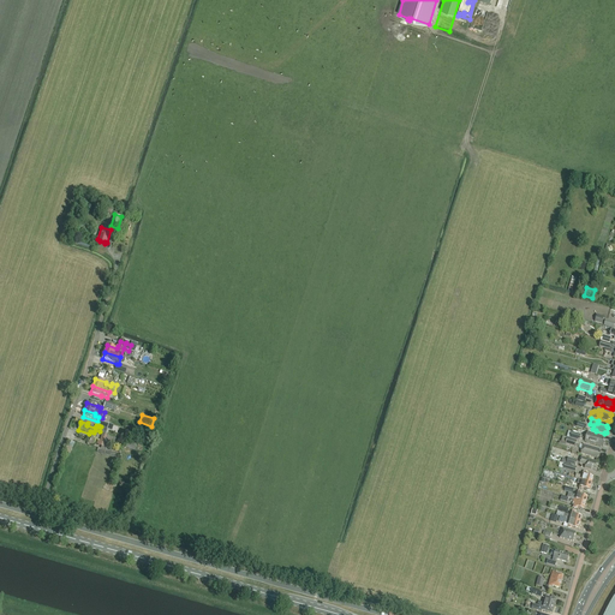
[(568,437),(580,441),(583,434),(573,431),(572,433),(569,431),(568,437)]
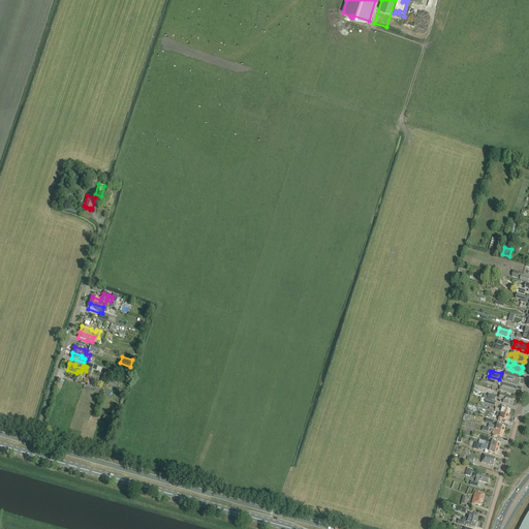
[(518,382),(519,383),(520,378),(519,377),(519,376),(505,372),(503,380),(517,384),(518,382)]
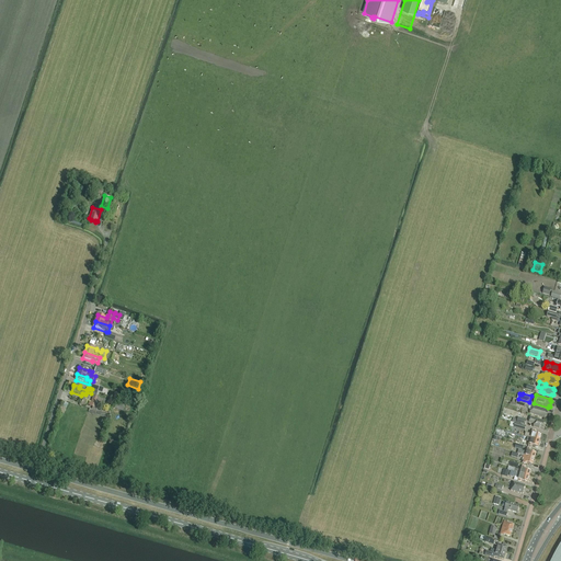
[(101,410),(103,400),(93,397),(91,402),(90,401),(88,405),(101,410)]
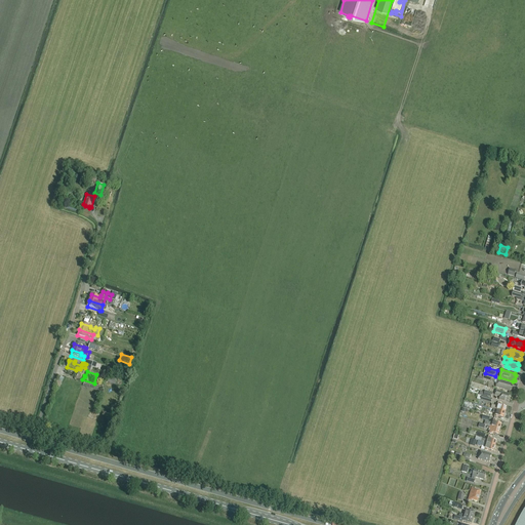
[(115,384),(117,377),(110,375),(108,380),(115,384)]
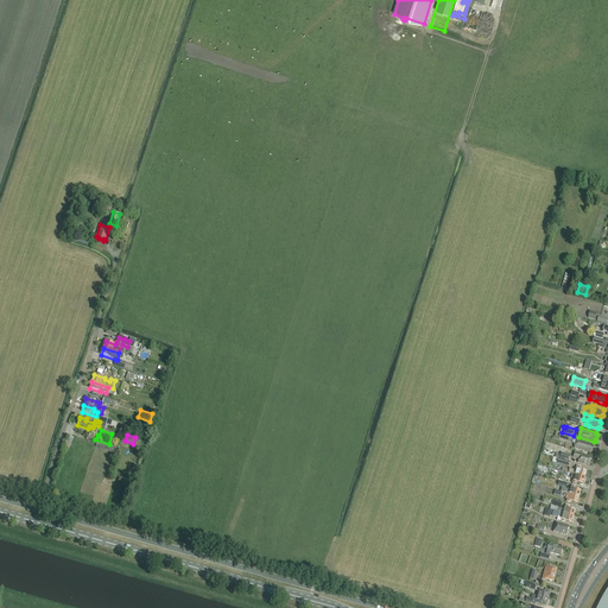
[(577,439),(576,441),(571,439),(570,442),(576,443),(574,449),(590,454),(590,451),(593,453),(594,447),(593,447),(593,444),(577,439)]
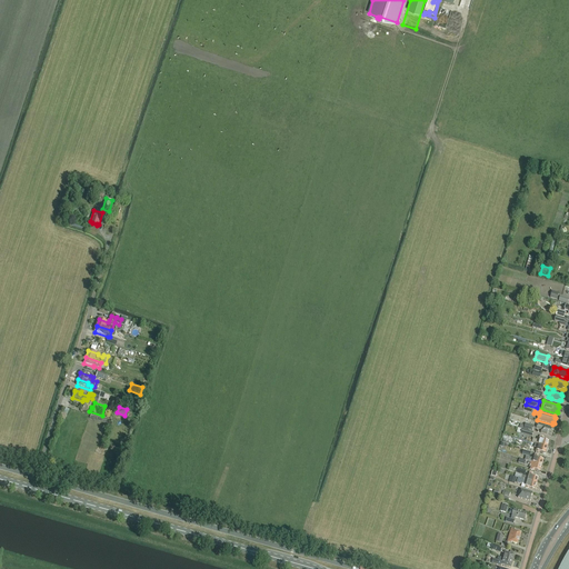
[(550,435),(551,435),(552,429),(551,429),(551,427),(538,423),(537,429),(542,430),(541,433),(549,436),(550,435)]
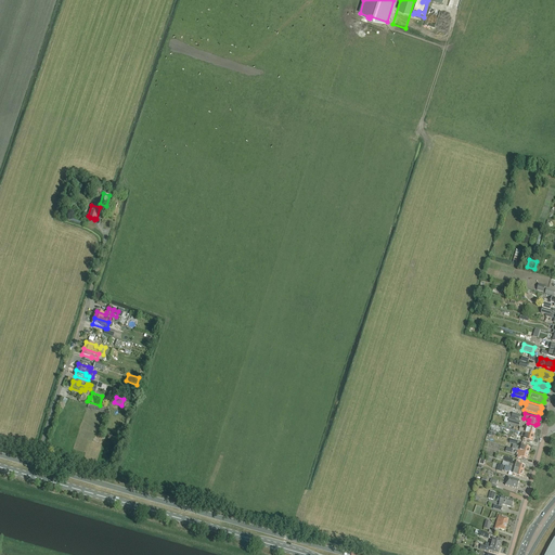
[(523,433),(521,433),(528,435),(528,434),(534,436),(536,431),(530,429),(530,427),(527,426),(526,430),(520,428),(519,431),(523,433)]
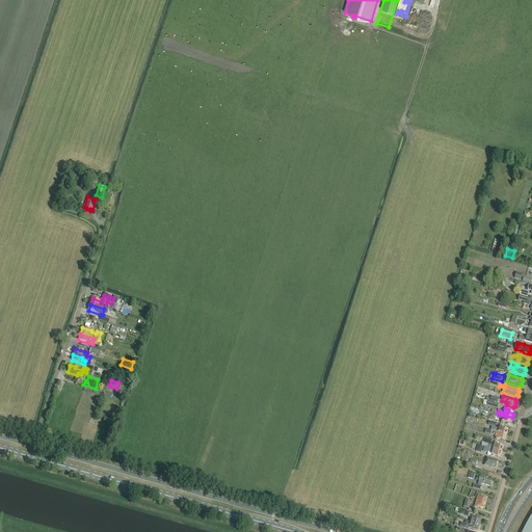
[(506,417),(500,415),(500,418),(502,419),(501,423),(504,424),(505,422),(510,424),(512,418),(506,416),(506,417)]
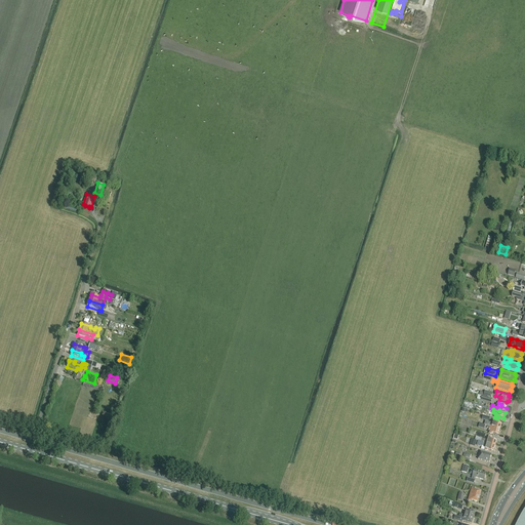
[(493,420),(492,422),(486,420),(485,425),(487,426),(494,428),(495,428),(500,429),(501,425),(496,422),(496,421),(493,420)]
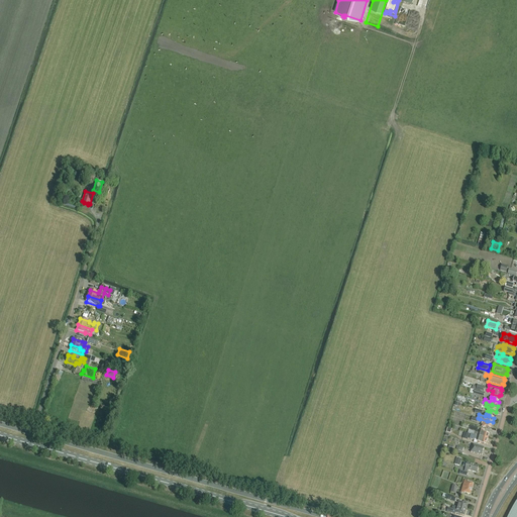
[(487,421),(480,419),(480,421),(482,422),(481,424),(483,425),(482,427),(485,428),(486,427),(491,428),(493,422),(488,421),(487,421)]
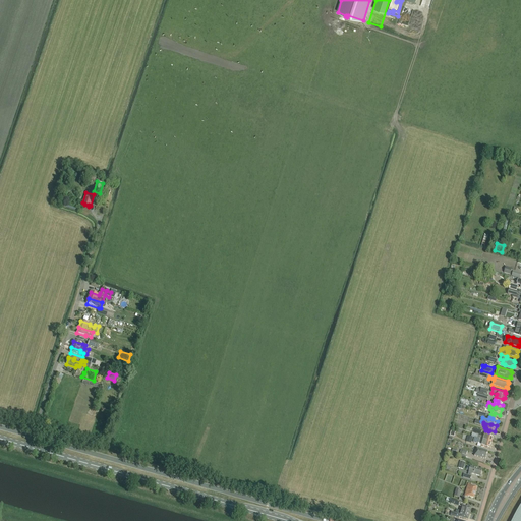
[(476,439),(486,442),(486,441),(491,443),(493,438),(487,437),(488,435),(484,433),(483,438),(478,436),(477,439),(476,439)]
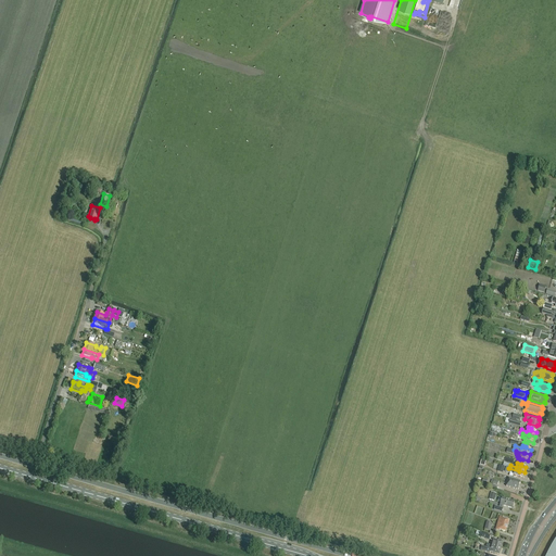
[(510,472),(513,472),(515,474),(513,477),(517,478),(517,477),(522,479),(525,472),(519,470),(519,471),(508,468),(506,467),(505,472),(510,474),(510,472)]
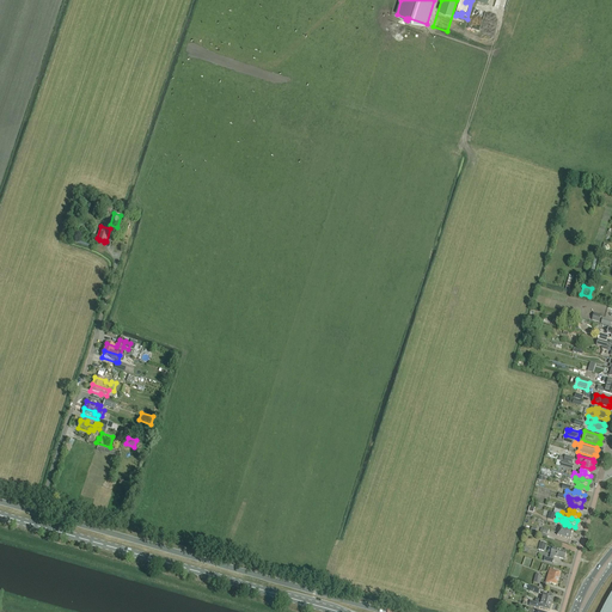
[(557,536),(570,539),(573,531),(560,526),(557,536)]
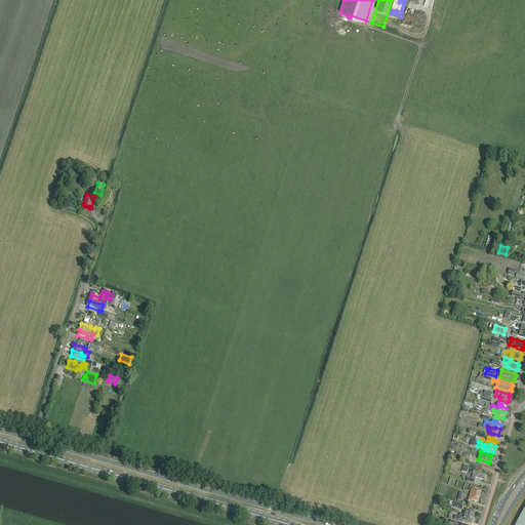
[(476,478),(484,480),(486,474),(474,471),(472,479),(468,478),(467,482),(474,484),(476,478)]
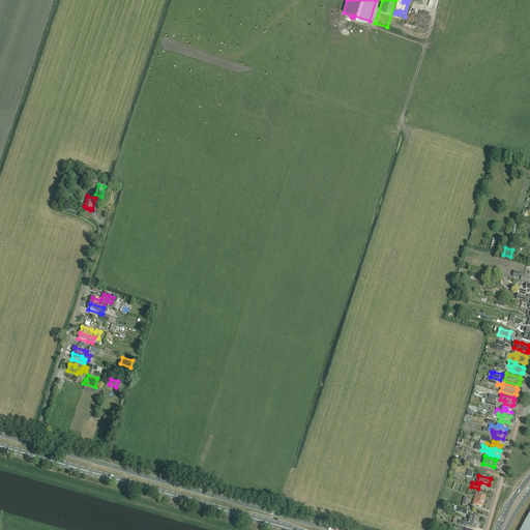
[(474,499),(483,501),(486,496),(480,495),(480,494),(476,493),(474,499)]
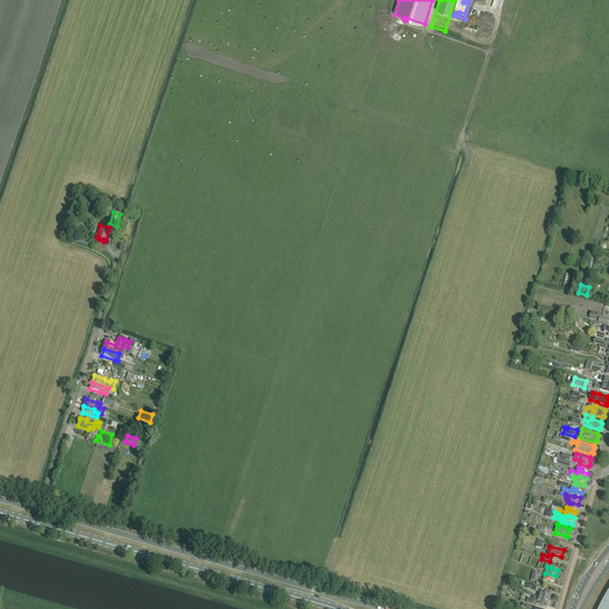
[(608,608),(608,590),(607,595),(603,601),(601,606),(598,608),(608,608)]
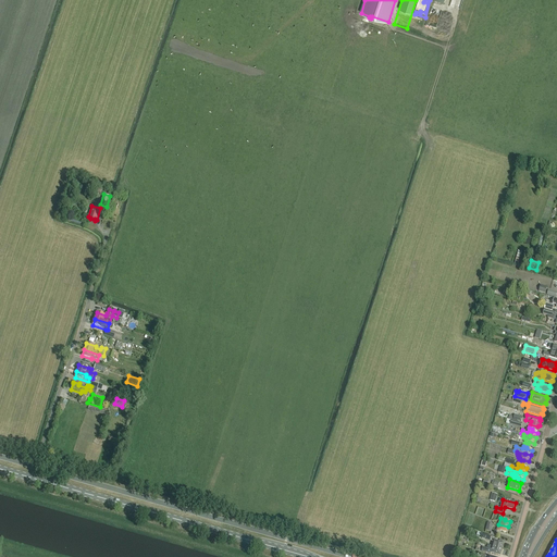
[(493,546),(503,549),(504,543),(494,541),(493,546)]
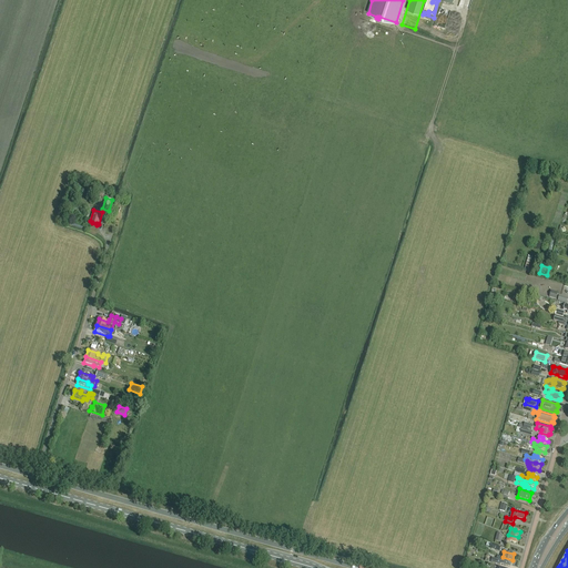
[(510,567),(513,560),(503,557),(497,556),(496,559),(493,558),(490,563),(500,565),(500,564),(510,567)]
